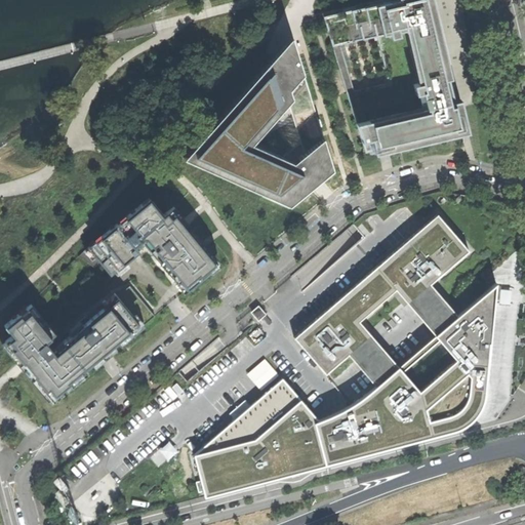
[(460,130),(374,151),(375,154),(469,132),(460,99),(459,99),(436,0),(379,0),(323,13),(332,46),(336,45),(329,15),(395,0),(430,0),(449,78),(452,78),(455,89),(450,90),(460,130)]
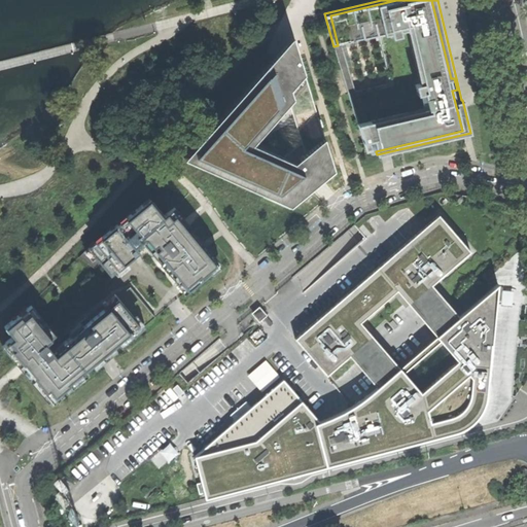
[(341,64),(348,94),(366,153),(376,151),(462,131),(452,91),(457,90),(454,78),(451,78),(431,0),(396,0),(330,15),(338,45),(337,50),(341,64)]
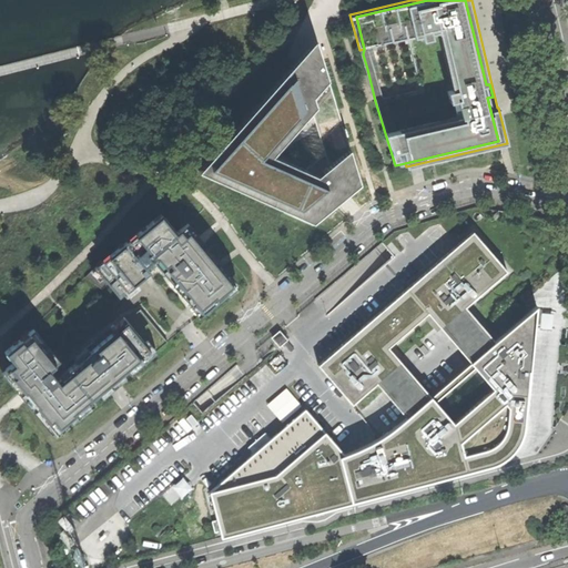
[(359,179),(316,36),(198,168),(312,217),(359,179)]
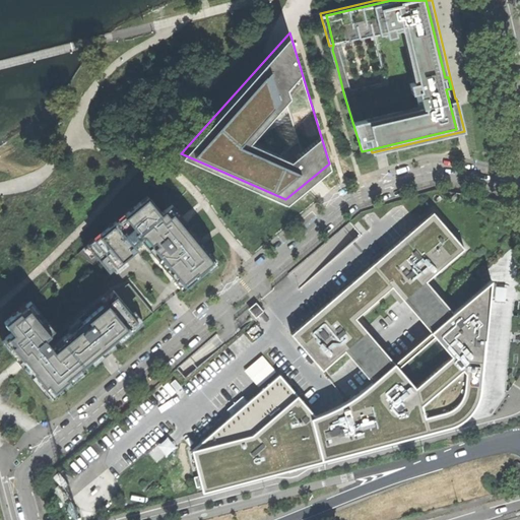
[(140,201),(86,246),(99,260),(110,272),(132,254),(129,251),(141,241),(143,244),(140,246),(141,247),(144,244),(157,259),(160,257),(185,286),(201,274),(185,254),(186,253),(180,246),(193,235),(190,231),(170,205),(161,211),(151,199),(150,198),(143,205),(140,201)]
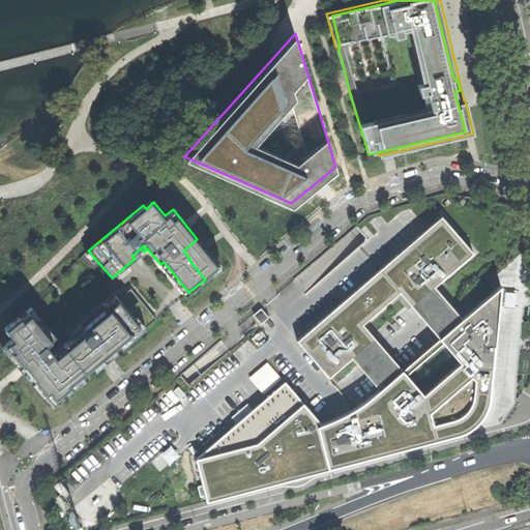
[(473,254),(441,216),(430,227),(296,341),(328,377),(351,358),(378,389),(363,402),(355,408),(344,414),(332,419),(320,423),(301,401),(284,381),(194,458),(205,501),(326,470),(460,436),(462,435),(469,431),(477,423),(484,414),(489,405),(490,394),(499,299),(500,286),(461,318),(434,287),(473,254)]
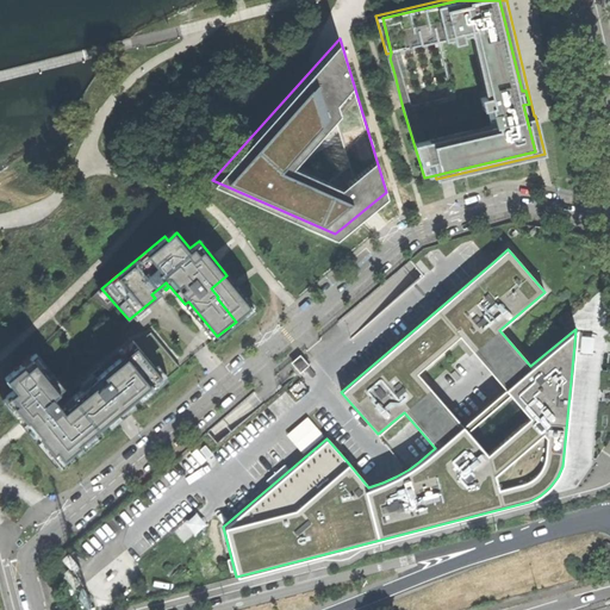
[(253,307),(226,275),(211,288),(218,297),(217,298),(236,322),(253,307)]
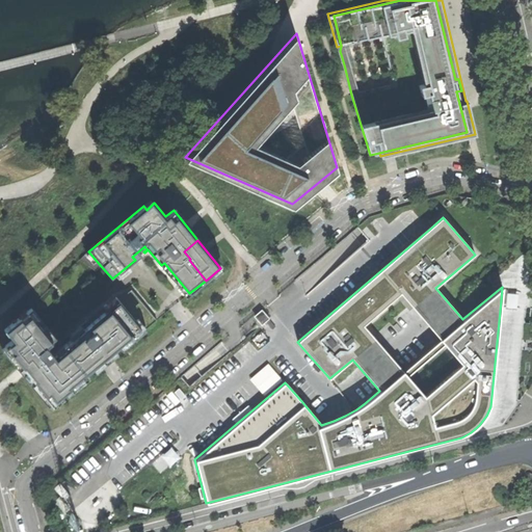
[(96,271),(101,266),(88,251),(80,260),(96,271)]
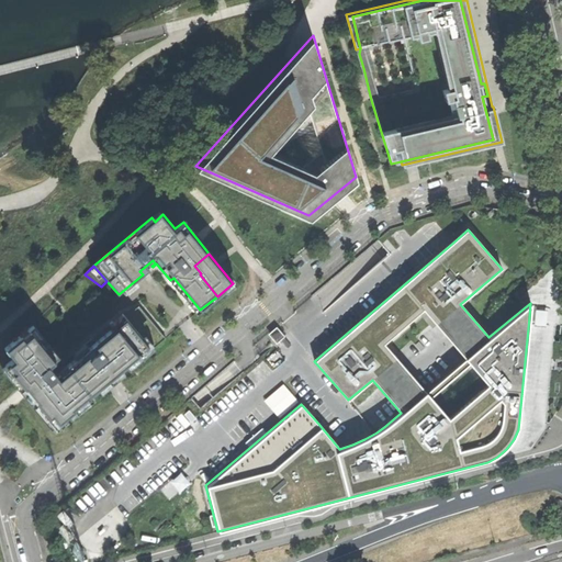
[(139,306),(126,317),(149,347),(120,370),(114,374),(117,378),(166,338),(139,306)]
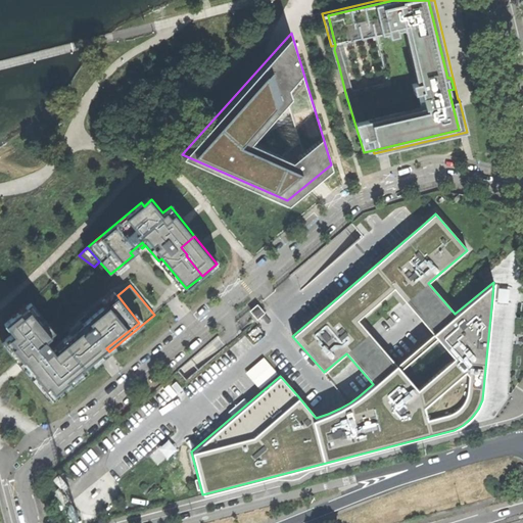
[(27,304),(4,324),(12,334),(5,339),(2,342),(17,362),(21,359),(26,365),(31,372),(28,374),(49,401),(99,361),(96,358),(106,348),(111,344),(139,323),(117,295),(88,319),(86,315),(76,323),(78,327),(62,339),(68,346),(57,355),(45,340),(51,334),(27,304)]
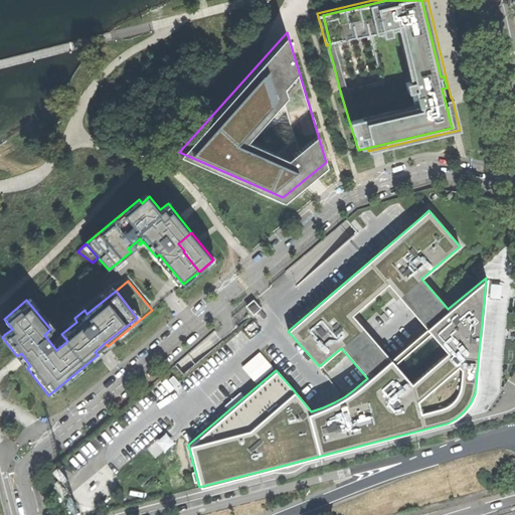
[(32,295),(26,300),(50,329),(54,327),(47,307),(32,295)]
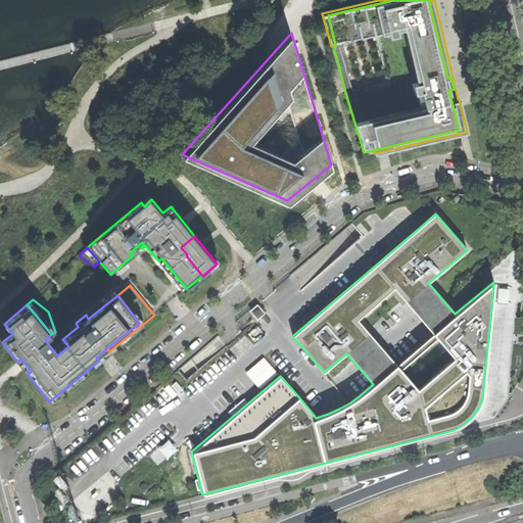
[(256,319),(264,313),(258,306),(251,313),(256,319)]
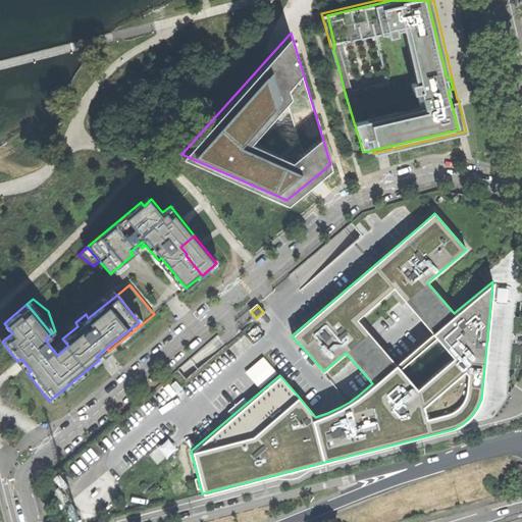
[(260,387),(277,372),(264,356),(246,371),(260,387)]
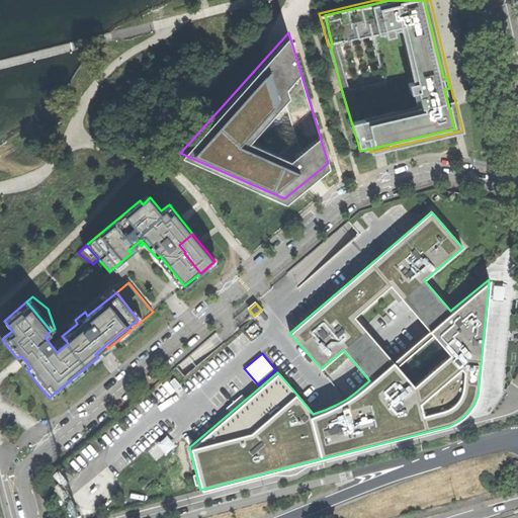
[(164,452),(174,446),(168,436),(158,442),(164,452)]
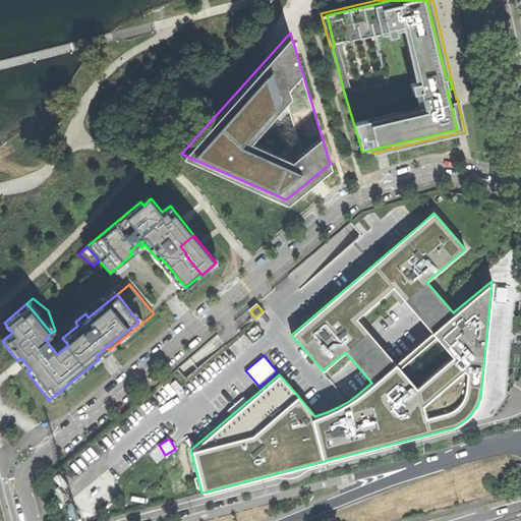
[(68,485),(58,473),(52,478),(62,490),(68,485)]
